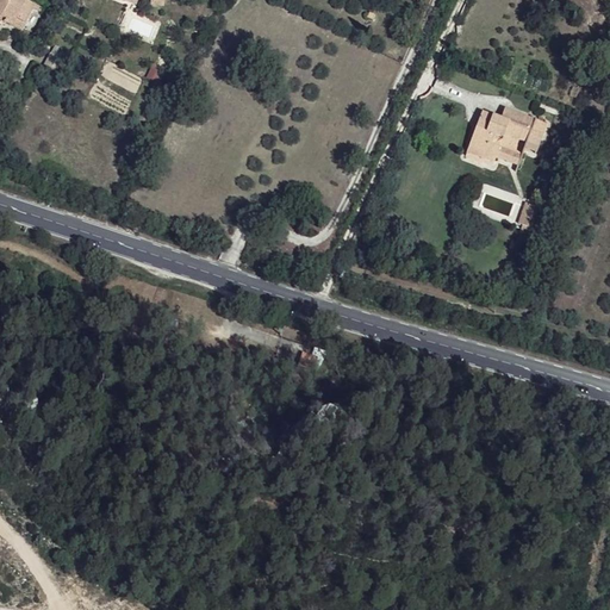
[(0,0),(0,16),(6,19),(5,23),(13,27),(17,19),(26,24),(35,10),(37,5),(27,0),(0,0)]
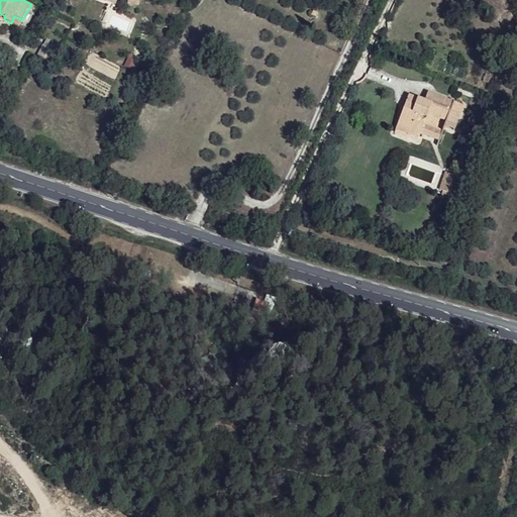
[(22,20),(14,16),(11,23),(19,27),(22,20)]
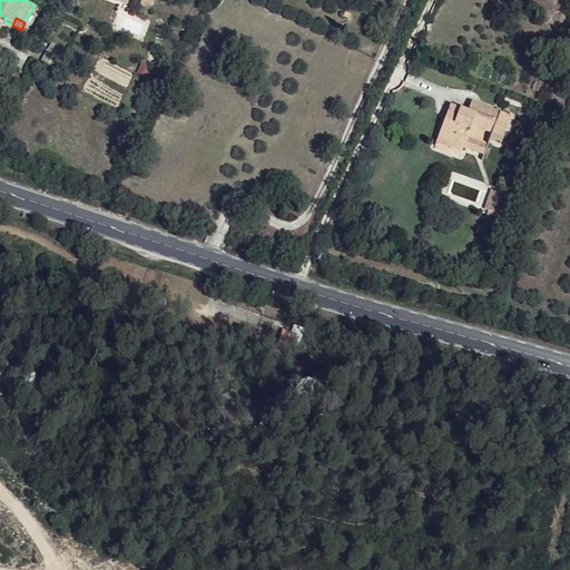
[(64,49),(52,42),(48,50),(59,58),(64,49)]
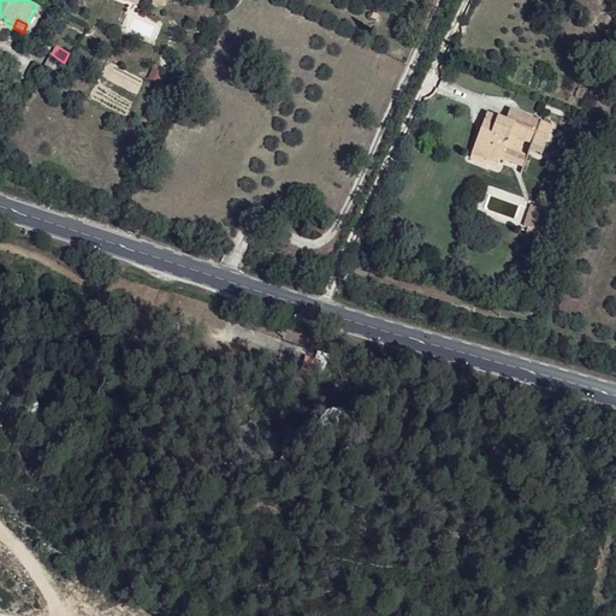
[(64,63),(52,54),(43,67),(55,76),(64,63)]
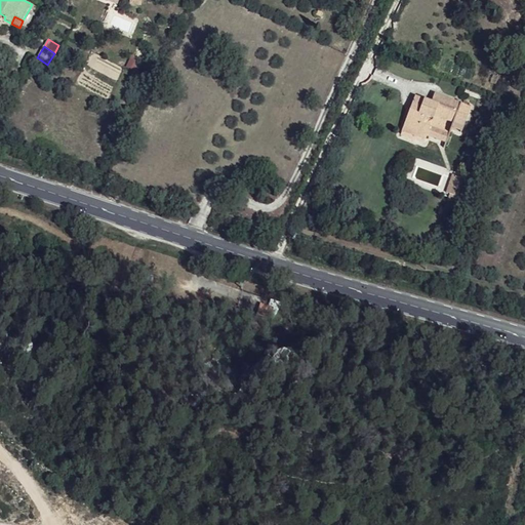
[(432,103),(415,95),(404,128),(416,132),(414,137),(427,142),(431,127),(425,125),(428,117),(429,113),(437,117),(455,124),(465,127),(473,108),(470,107),(463,104),(435,93),(432,103)]
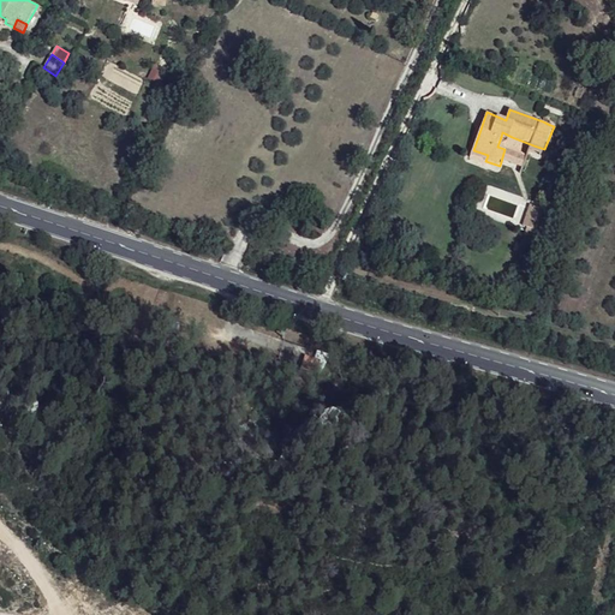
[(544,149),(533,145),(531,153),(542,156),(544,149)]
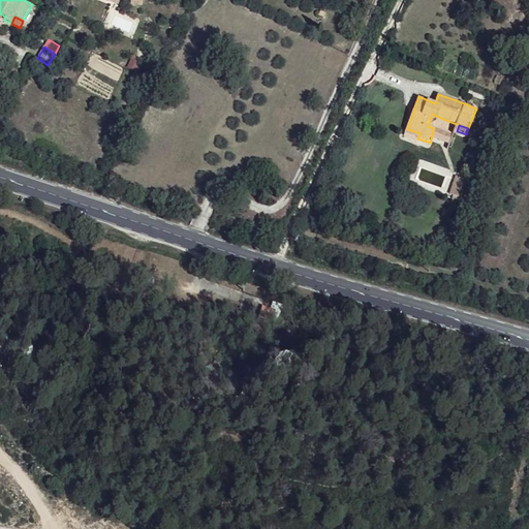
[(455,134),(434,128),(431,139),(452,146),(455,134)]
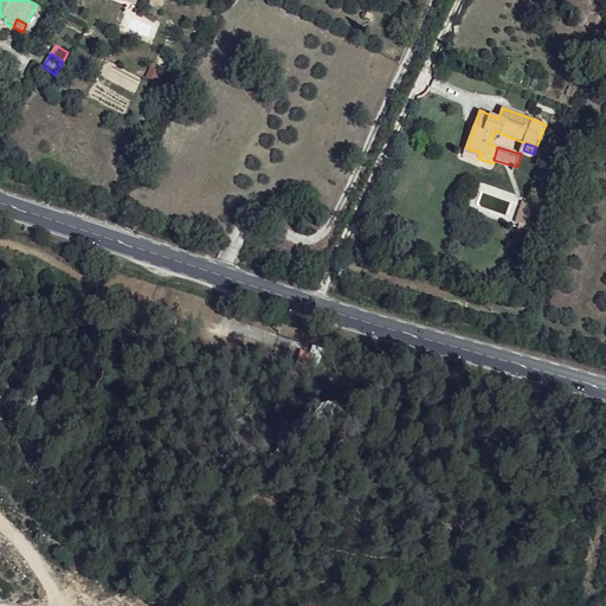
[(481,153),(466,148),(464,154),(478,159),(481,153)]
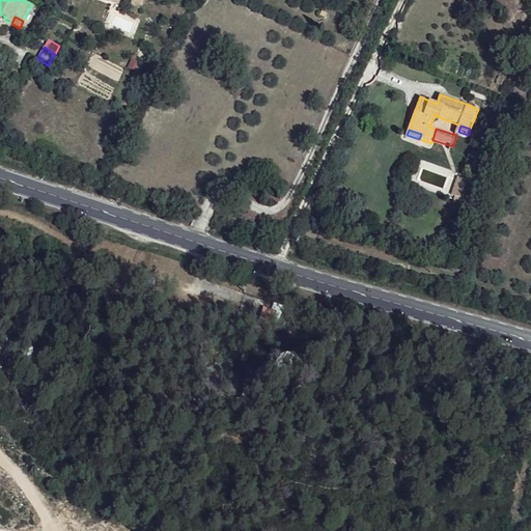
[(466,178),(458,176),(452,196),(465,200),(467,192),(462,191),(466,178)]
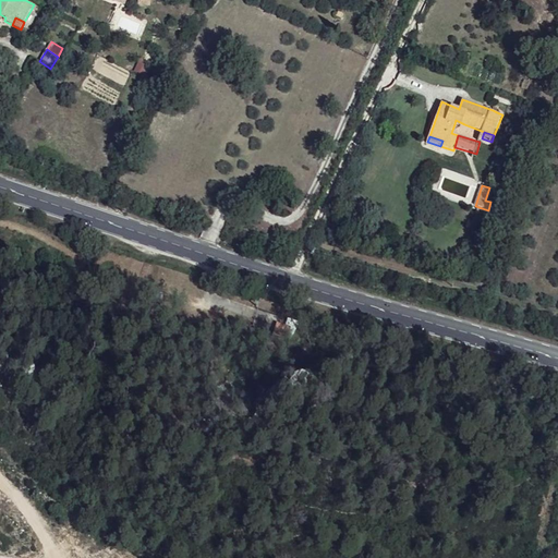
[(494,190),(489,187),(485,201),(490,202),(494,190)]
